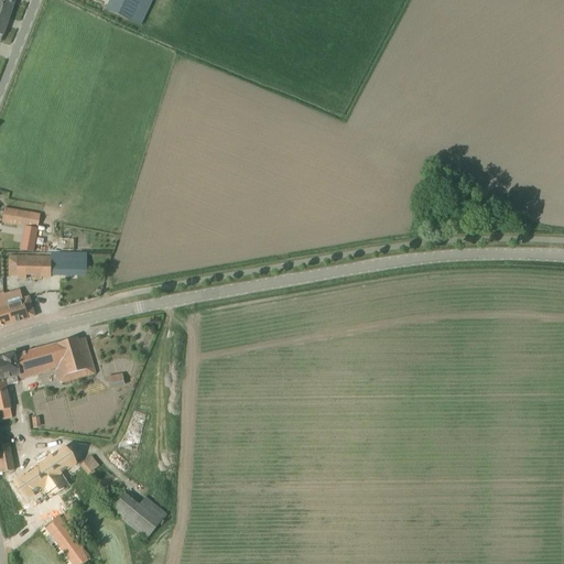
[(0,0),(0,34),(2,36),(14,0),(0,0)]
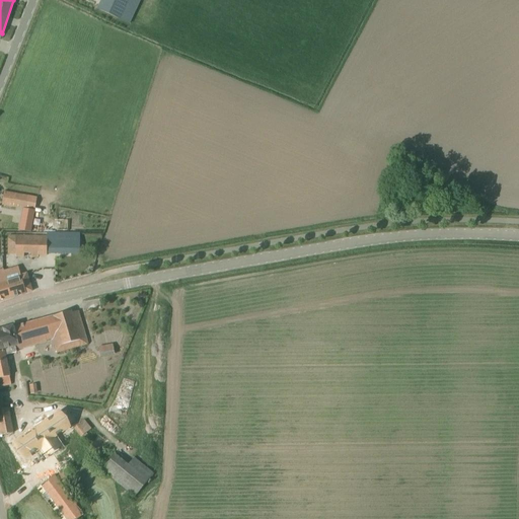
[(100,0),(97,8),(120,19),(129,0),(100,0)]
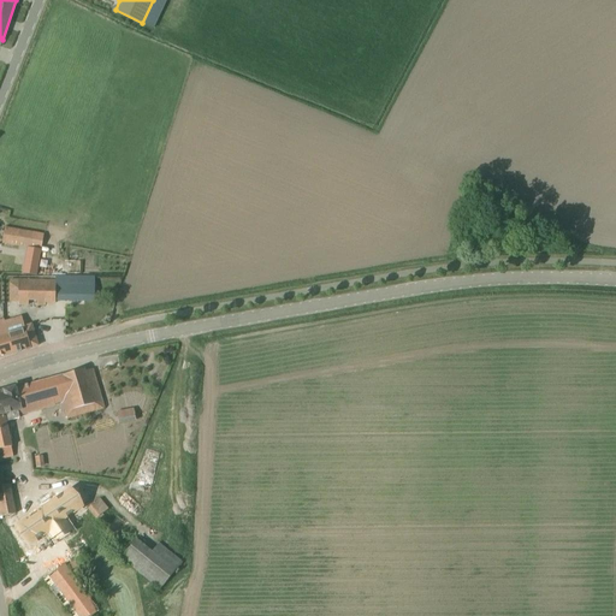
[(43,235),(5,227),(3,243),(41,249),(43,235)]
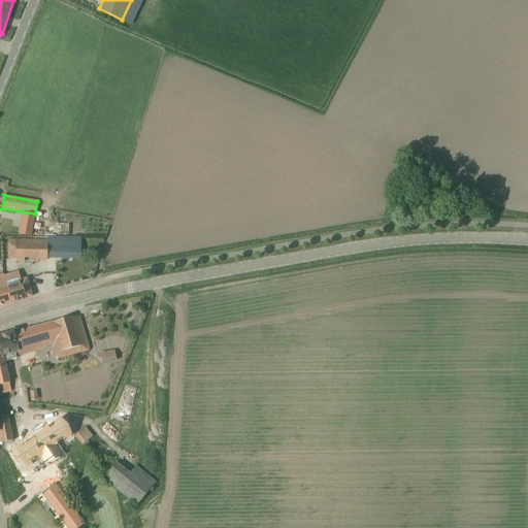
[(56,237),(56,257),(80,258),(80,237),(56,237)]
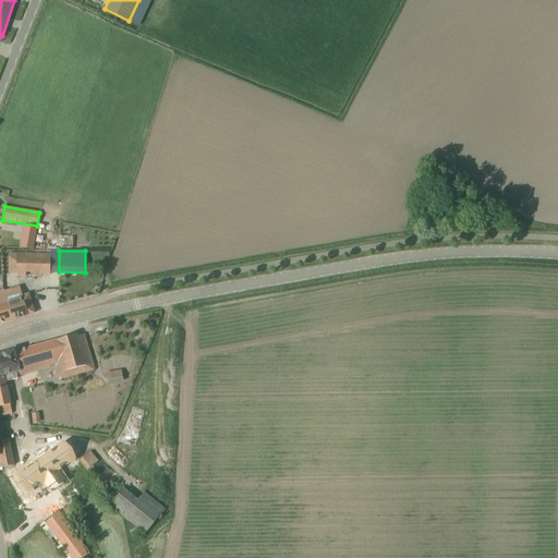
[(50,255),(17,254),(16,276),(26,276),(26,271),(33,271),(33,276),(41,276),(41,275),(50,275),(50,255)]
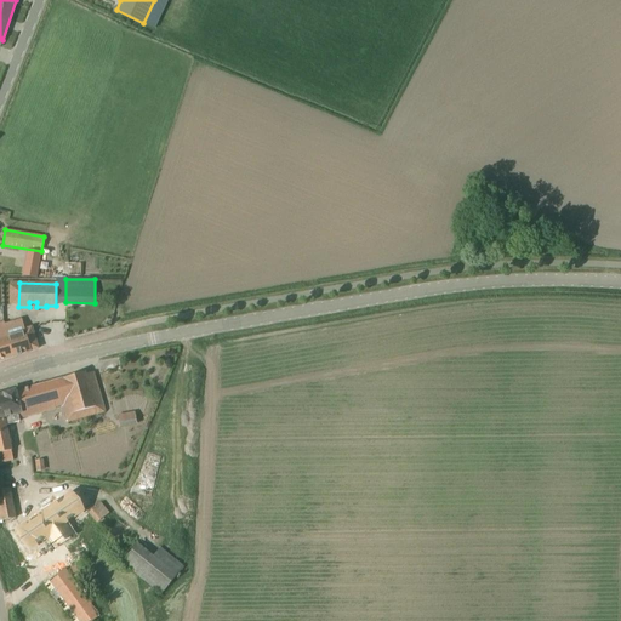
[(4,323),(13,355),(30,351),(38,348),(32,326),(24,329),(21,317),(4,323)]
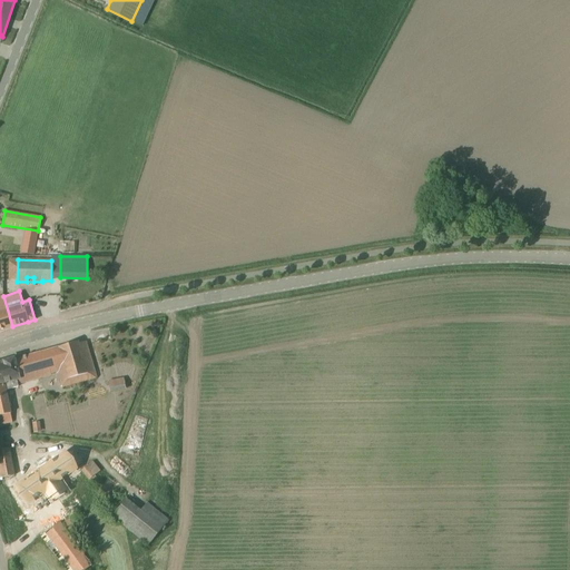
[(3,296),(0,296),(0,330),(12,326),(3,296)]
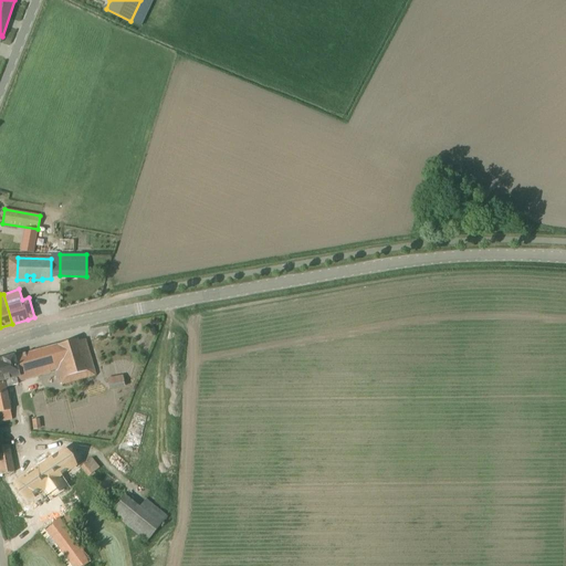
[(0,383),(4,383),(6,386),(16,384),(17,381),(58,369),(62,385),(96,375),(85,341),(79,343),(77,338),(11,357),(10,356),(7,357),(6,358),(0,359),(0,383)]
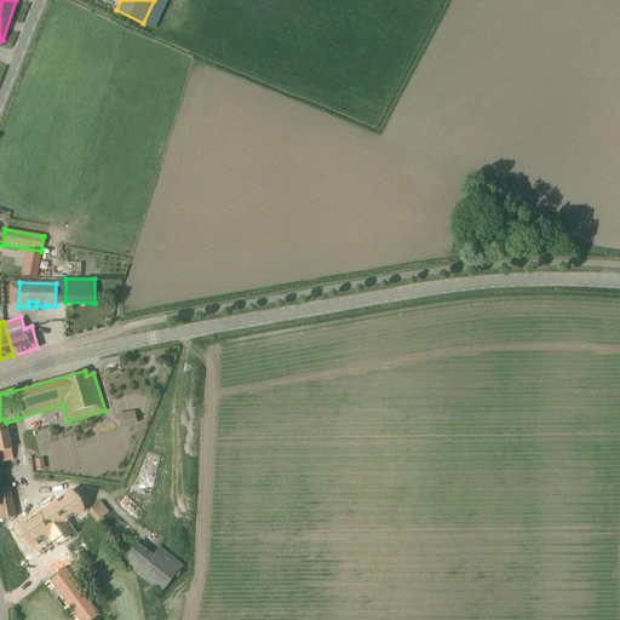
[(120,426),(136,423),(135,412),(118,414),(120,426)]
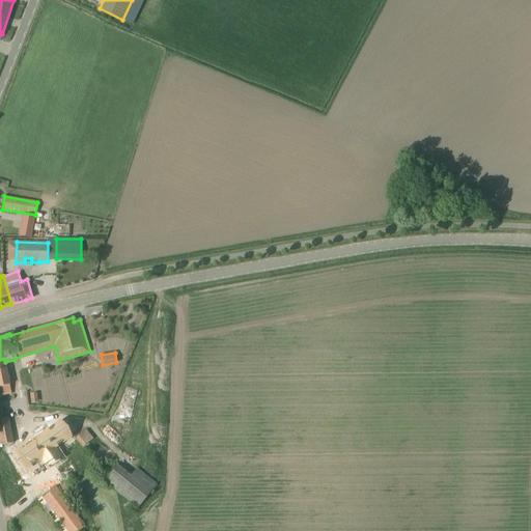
[(4,359),(0,359),(0,395),(11,393),(9,385),(4,362),(5,362),(4,359)]
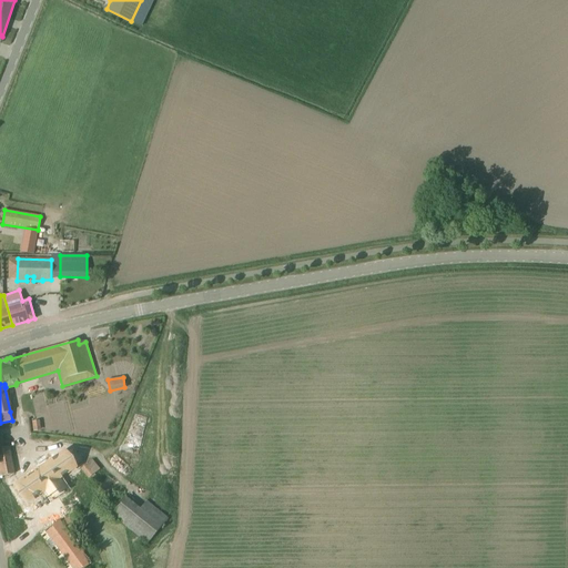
[(66,484),(62,486),(48,463),(16,484),(10,475),(14,474),(9,446),(3,447),(1,440),(0,440),(0,488),(20,518),(50,498),(49,497),(67,485),(66,484)]
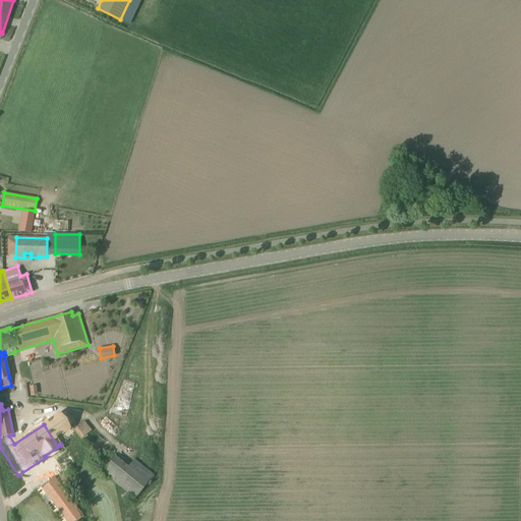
[(57,446),(60,444),(73,435),(59,414),(44,424),(57,446)]
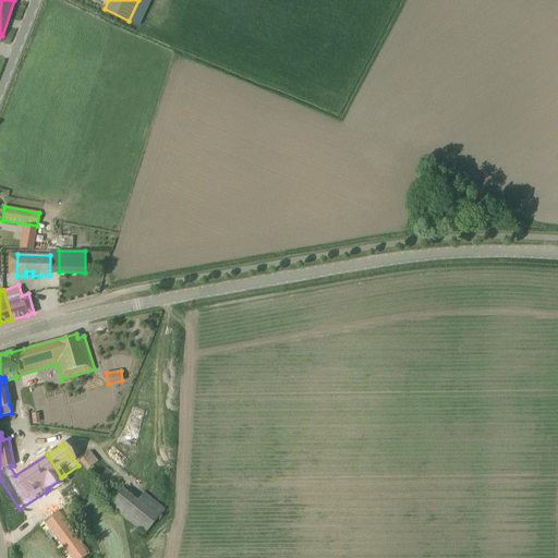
[(109,458),(122,470),(133,458),(120,446),(109,458)]
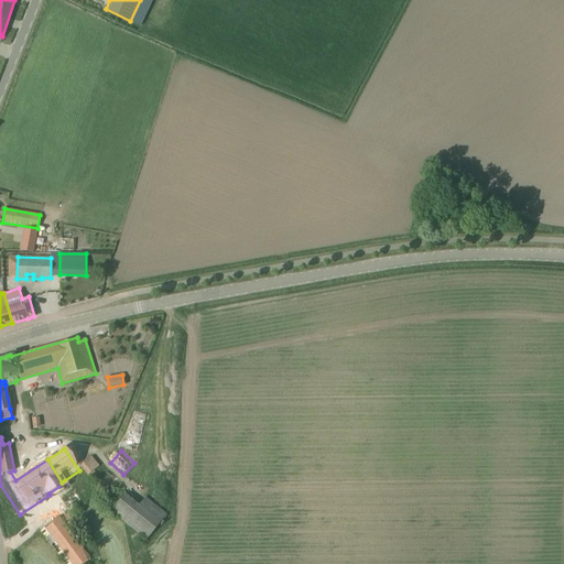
[(94,470),(98,467),(90,457),(80,465),(91,479),(97,475),(94,470)]
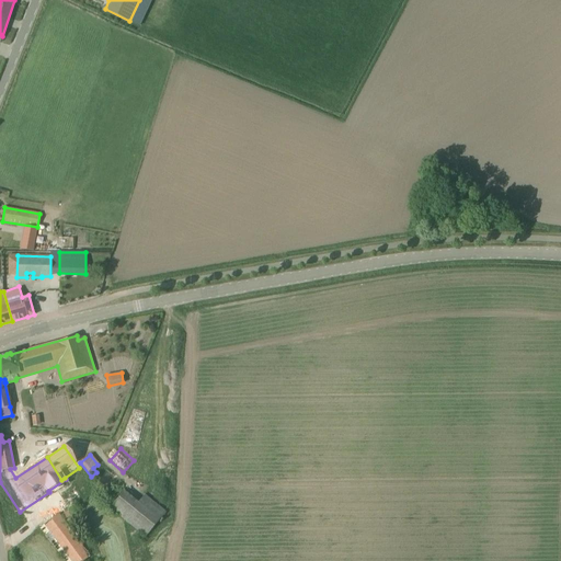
[(107,493),(117,484),(109,474),(99,483),(107,493)]
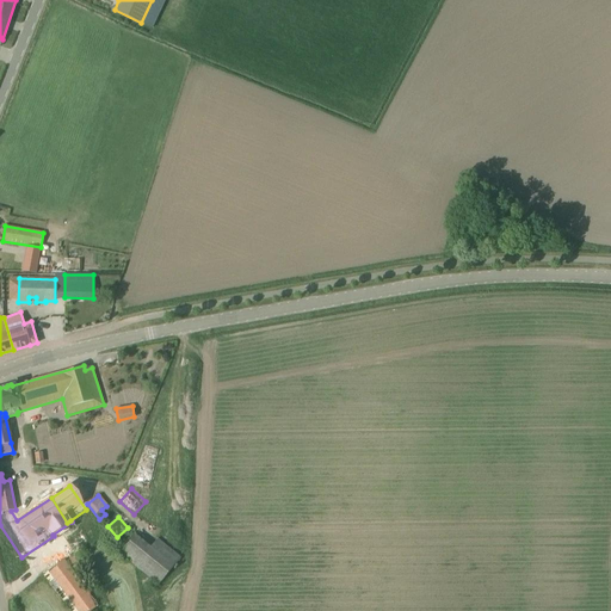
[(158,538),(150,547),(135,535),(119,553),(159,585),(181,557),(158,538)]
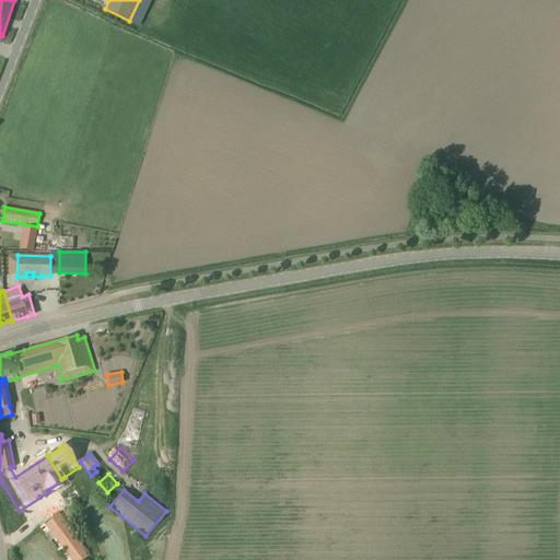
[(71,506),(61,514),(69,525),(80,517),(71,506)]
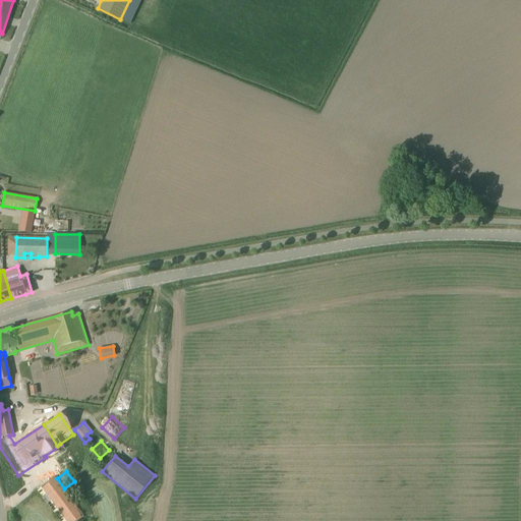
[(64,488),(57,478),(56,476),(37,489),(60,520),(77,520),(83,517),(64,488)]
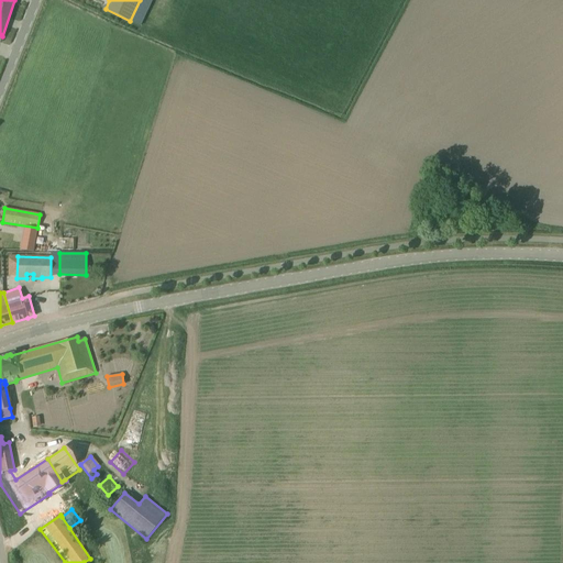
All buildings are outlined.
